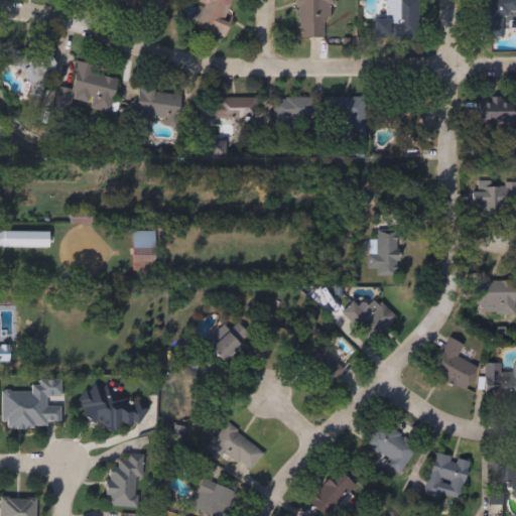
[(124,7),(126,0),(160,0),(168,3),(161,21),(124,7)]
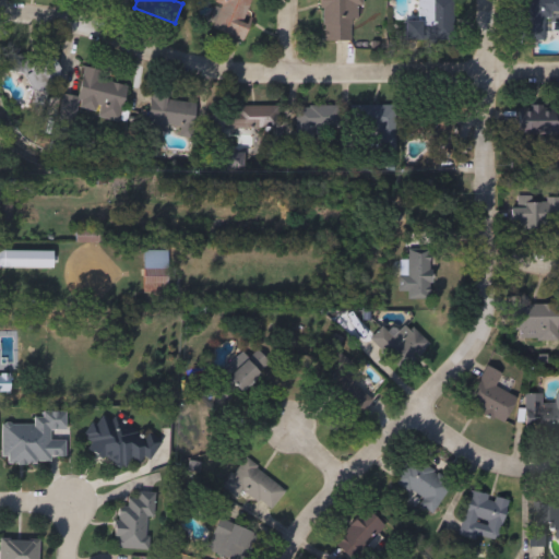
[(250,0),(239,39),(213,32),(221,6),(213,3),(213,0),(250,0)]
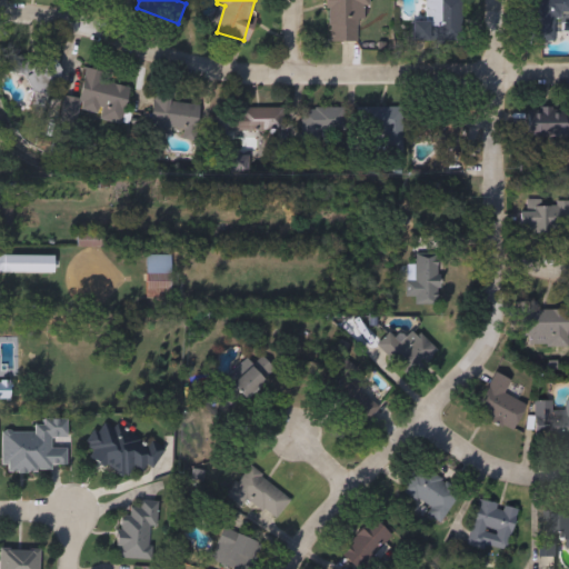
[(363,0),(363,42),(328,42),(328,0),(363,0)]
